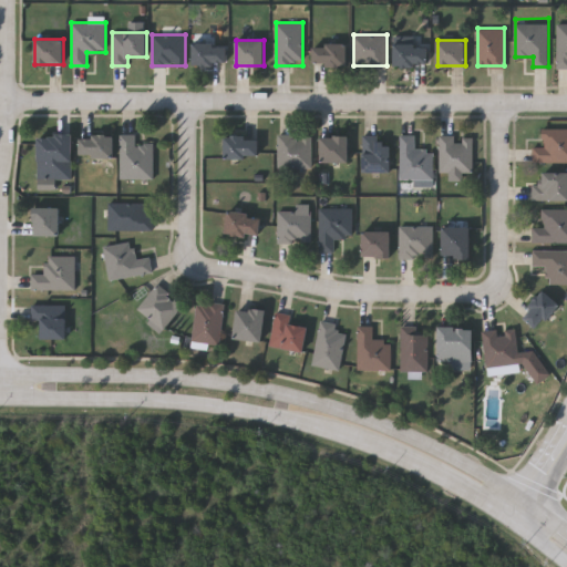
[(193,43),(227,43),(227,64),(193,64),(193,43)]
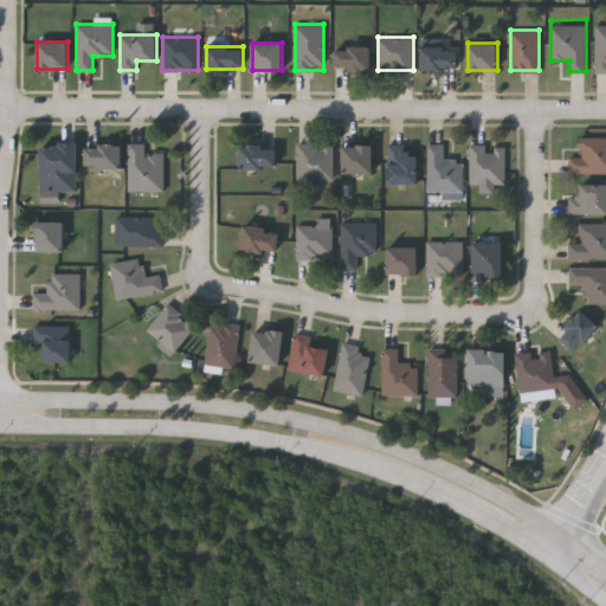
[(335,46),(371,46),(371,70),(335,70),(335,46)]
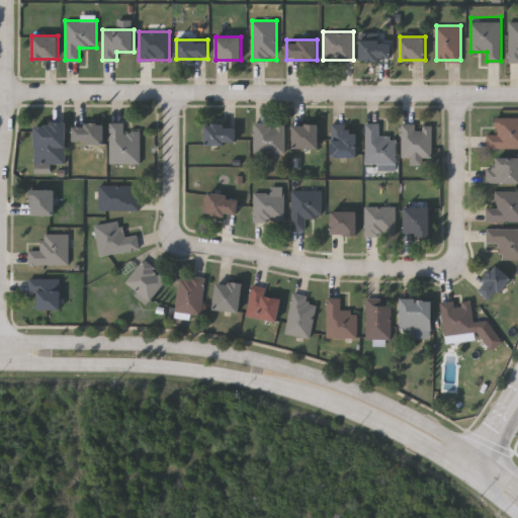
[(391,60),(360,60),(360,39),(391,39),(391,60)]
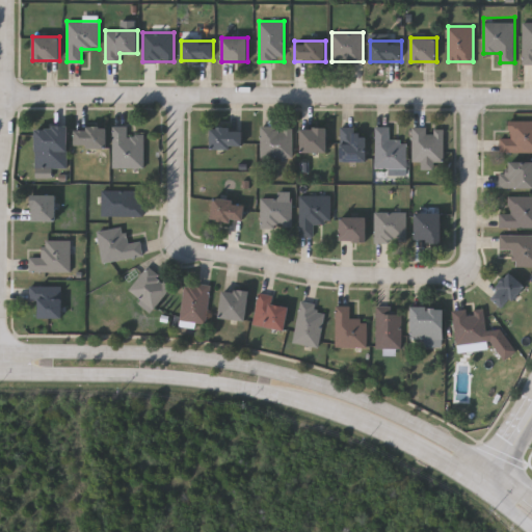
[(528,121),(528,152),(499,152),(499,137),(509,137),(509,121),(528,121)]
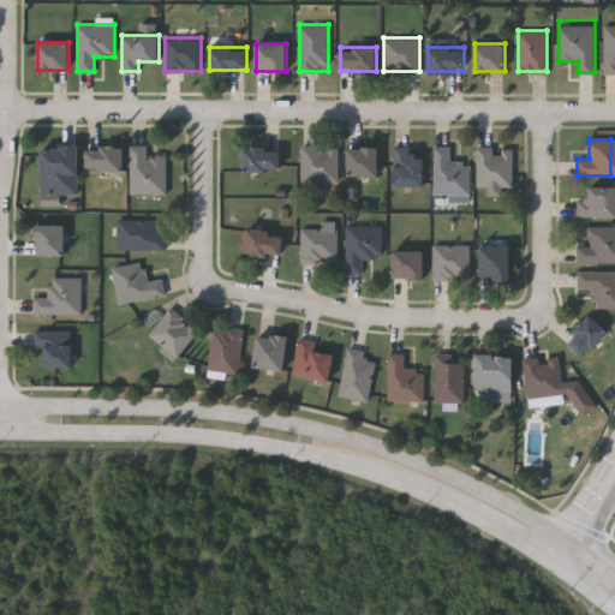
[(41,193),(41,145),(78,145),(78,193),(41,193)]
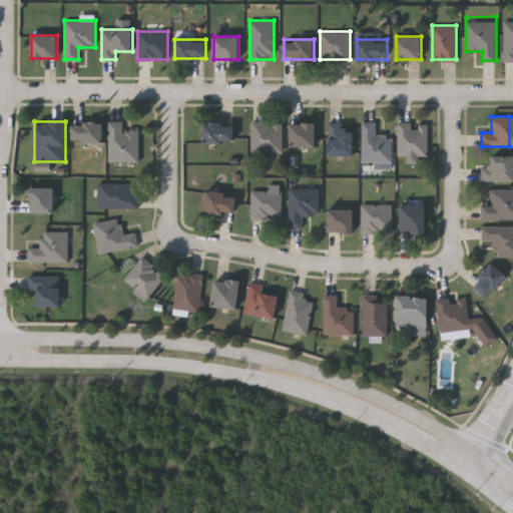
[(102,121),(102,141),(72,141),(72,121),(102,121)]
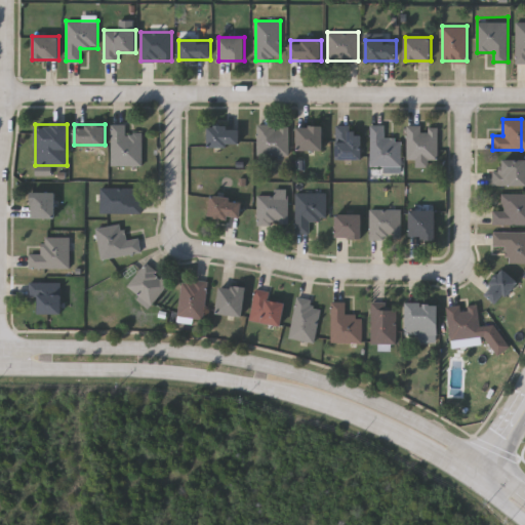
[(125,124),(125,133),(142,133),(142,165),(111,165),(111,124),(125,124)]
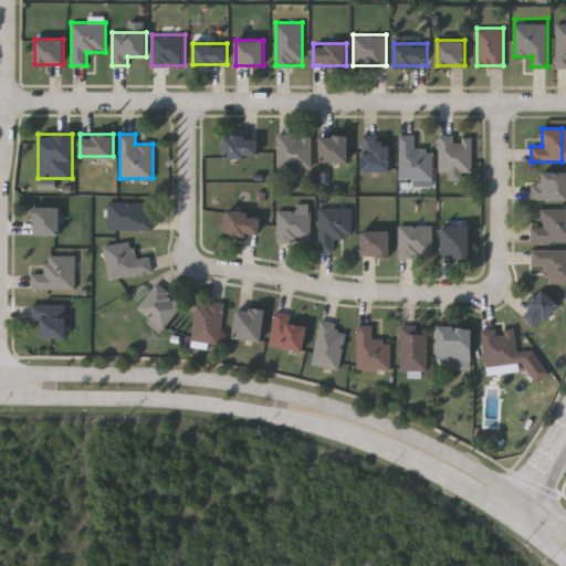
[(311,135),(311,167),(278,167),(278,135),(311,135)]
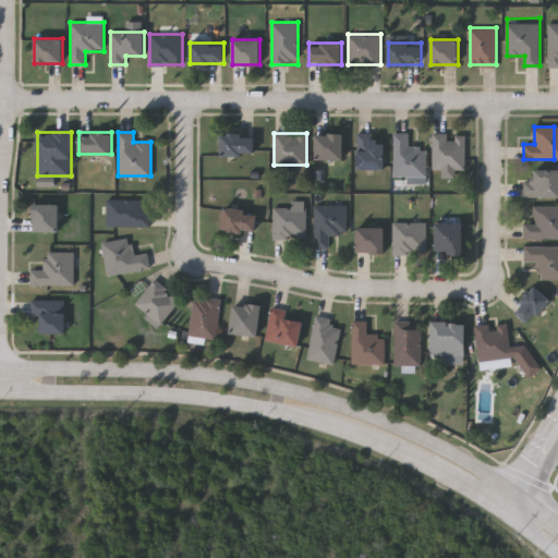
[(342,133),(343,159),(316,159),(316,134),(342,133)]
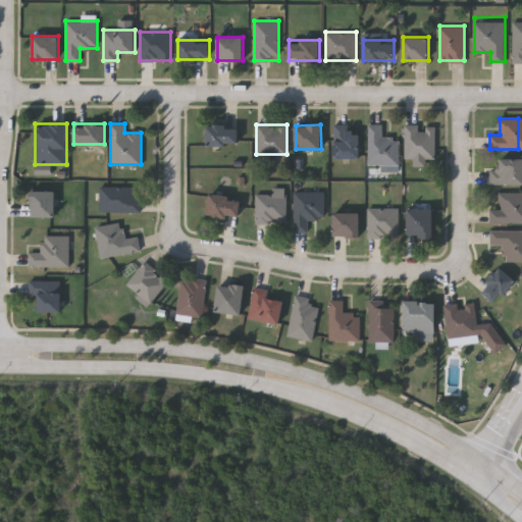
[(398,164),(368,164),(368,124),(382,124),(382,137),(398,137),(398,164)]
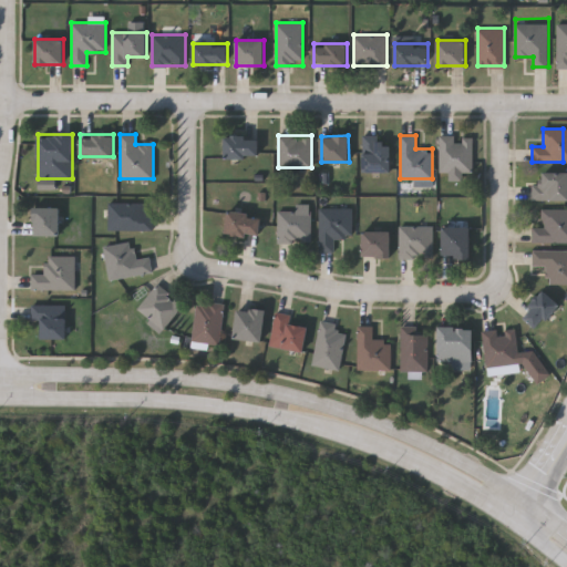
[(439,172),(439,135),(472,135),(472,172),(462,172),(462,179),(447,179),(447,172),(439,172)]
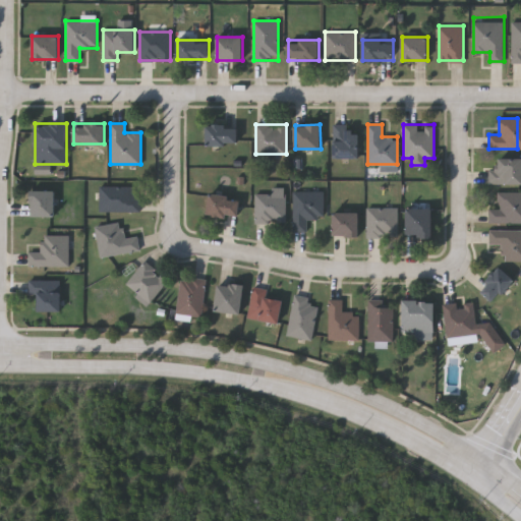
[(207,125),(238,125),(238,145),(207,145),(207,125)]
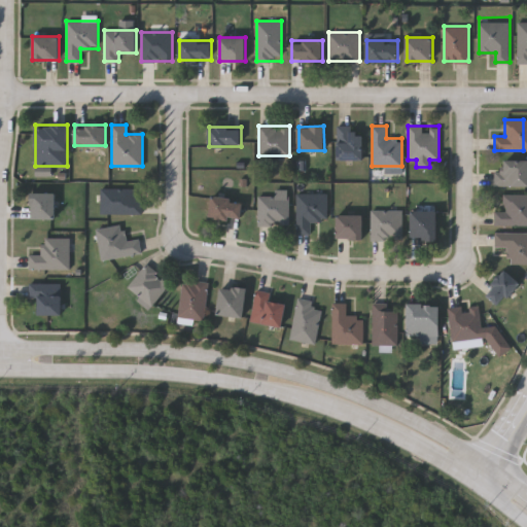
[(337,128),(362,128),(362,160),(337,160),(337,128)]
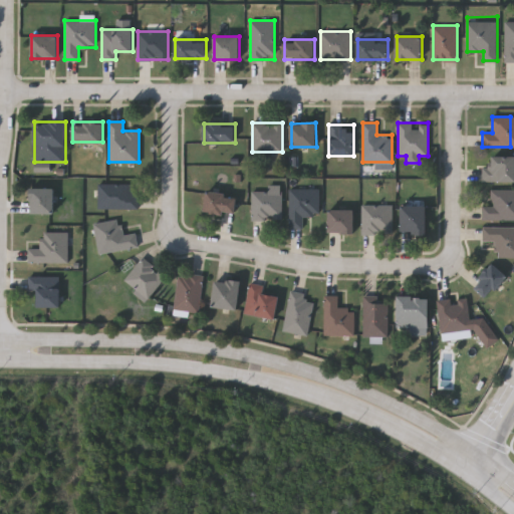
[(510,181),(482,181),(482,166),(493,166),(493,156),(510,156),(510,181)]
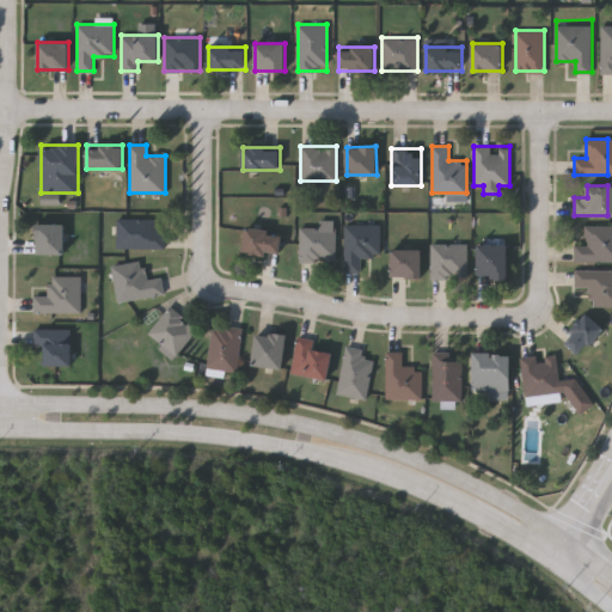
[(161,248),(116,248),(116,219),(161,219),(161,248)]
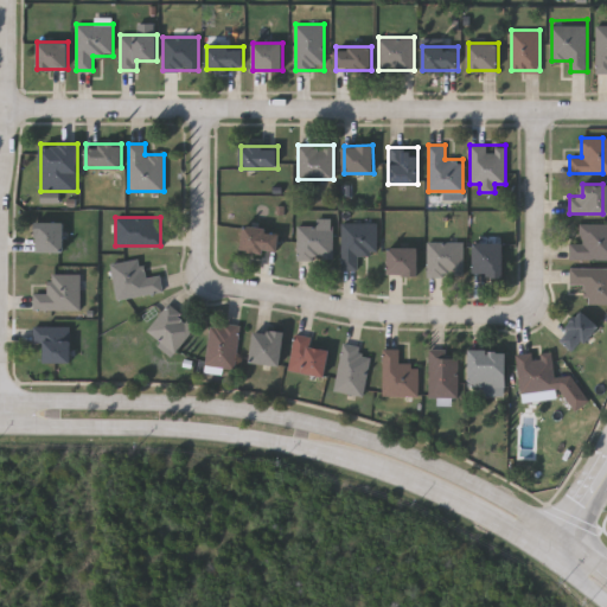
[(36,251),(36,222),(63,222),(63,251),(36,251)]
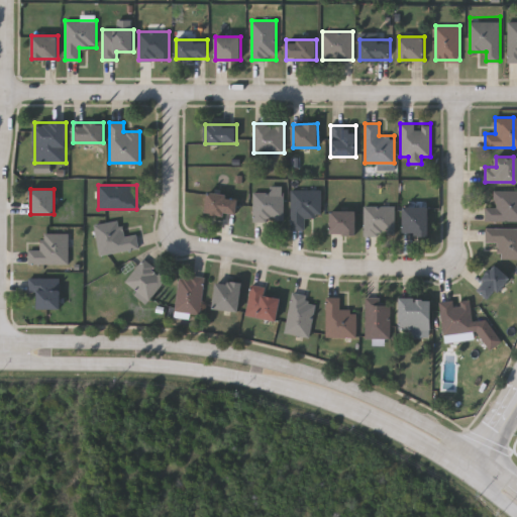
[(321,216),(304,216),(304,228),(291,228),(291,189),(321,189),(321,216)]
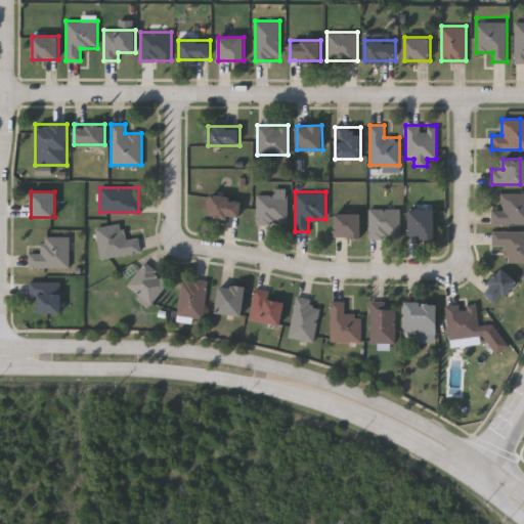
[(520,192),(520,224),(491,224),(491,209),(501,209),(501,192),(520,192)]
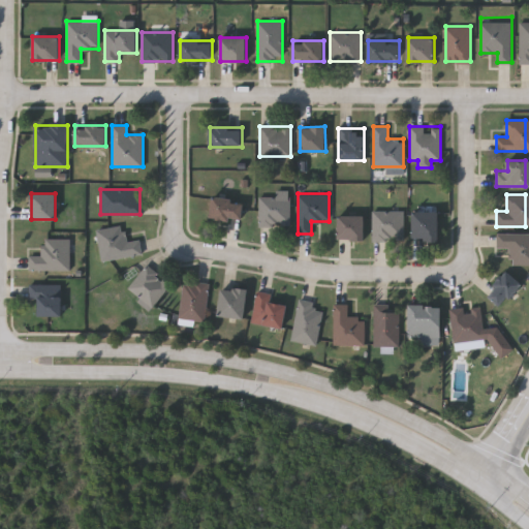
[(258,225),(258,196),(290,196),(290,225),(258,225)]
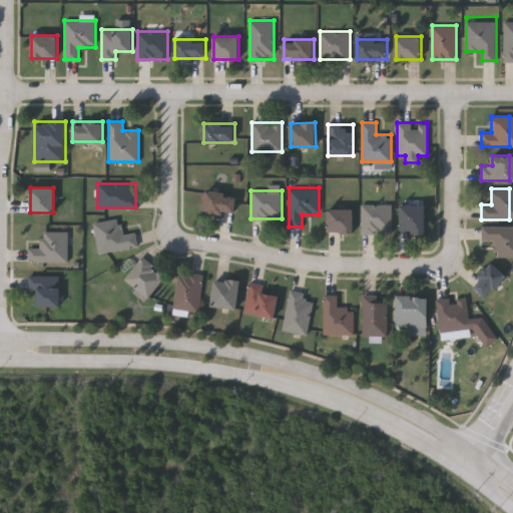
[(204,210),(205,191),(236,194),(234,213),(204,210)]
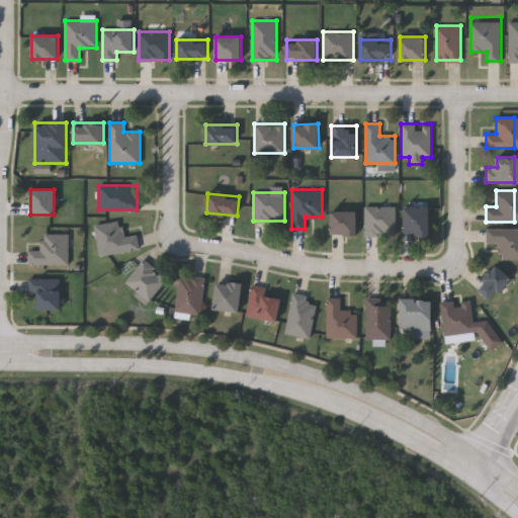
[(395,205),(395,235),(364,235),(364,205),(395,205)]
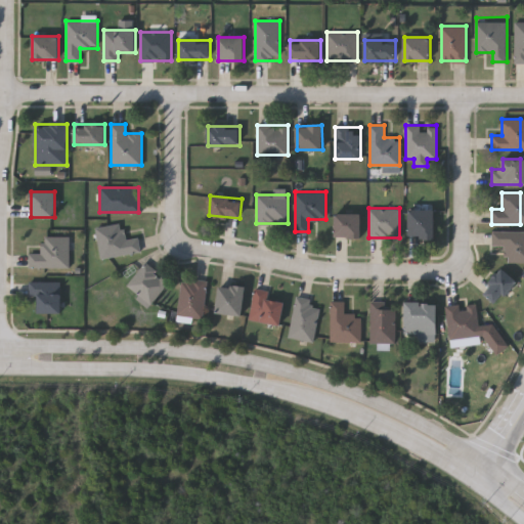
[(435,209),(435,236),(409,236),(409,209),(435,209)]
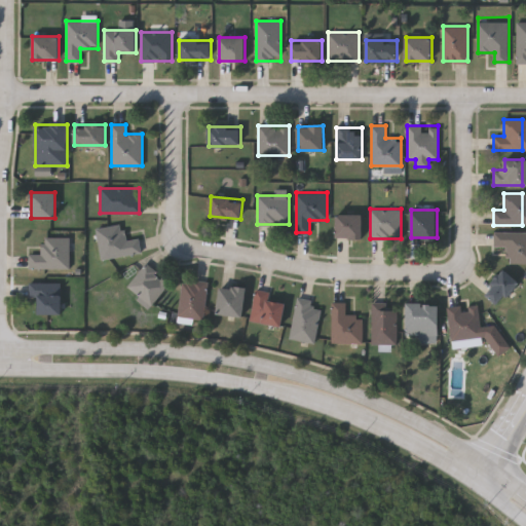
[(363,214),(363,237),(336,237),(336,214),(363,214)]
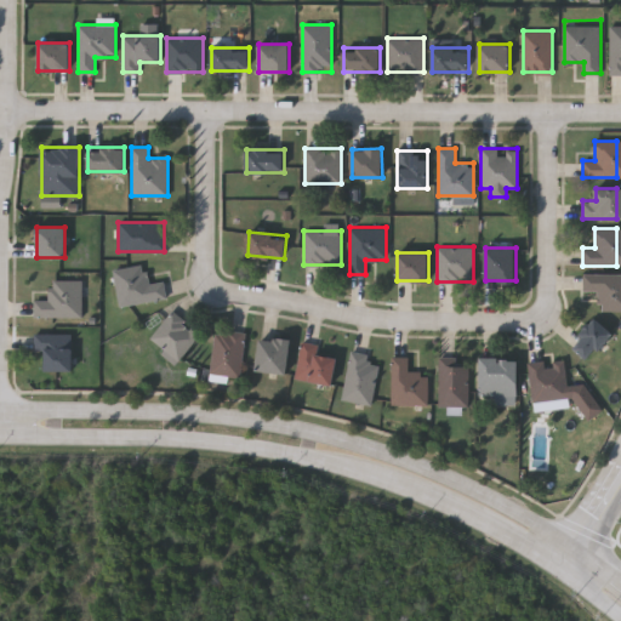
[(118,305),(113,268),(144,265),(147,284),(164,281),(166,298),(118,305)]
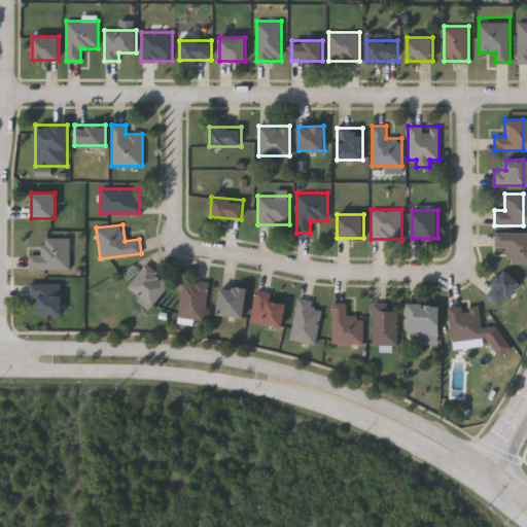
[(523,232),(523,264),(508,264),(508,247),(494,247),(494,232),(523,232)]
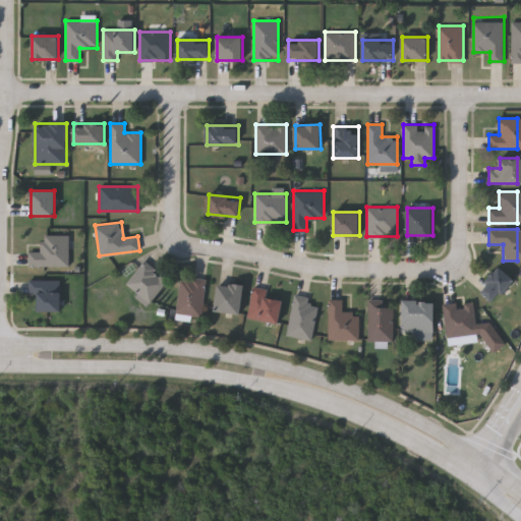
[(68,266),(27,266),(27,251),(42,251),(42,235),(68,235),(68,266)]
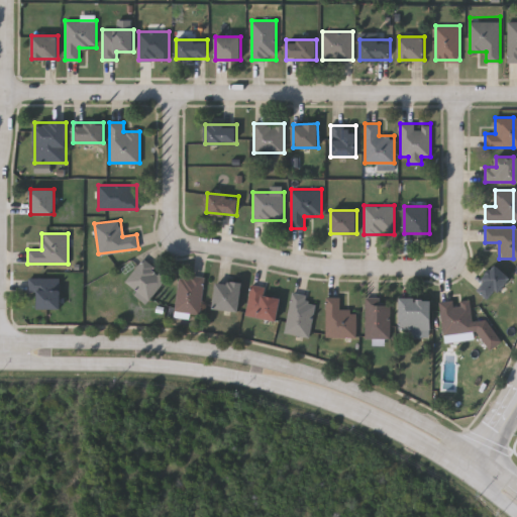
[(124,281),(142,259),(167,277),(148,300),(124,281)]
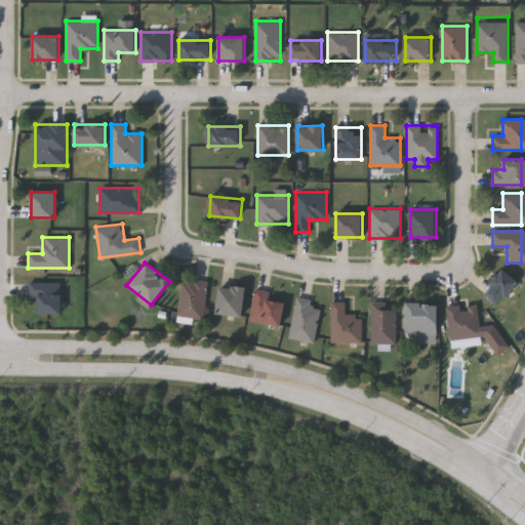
[(484,293),(503,268),(519,280),(499,305),(484,293)]
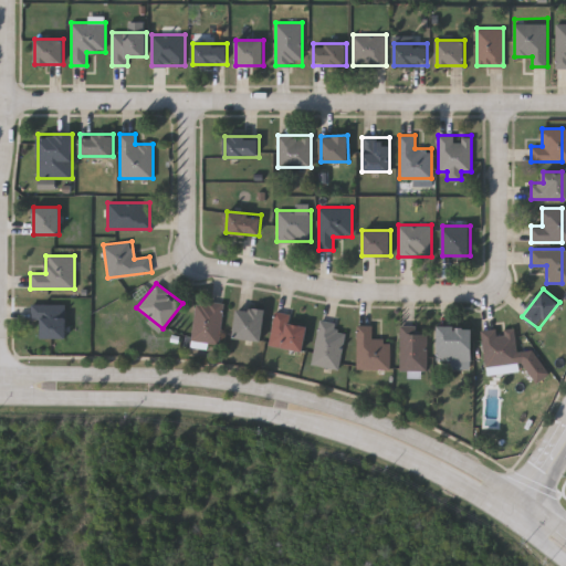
[(221,302),(221,343),(194,343),(195,301),(221,302)]
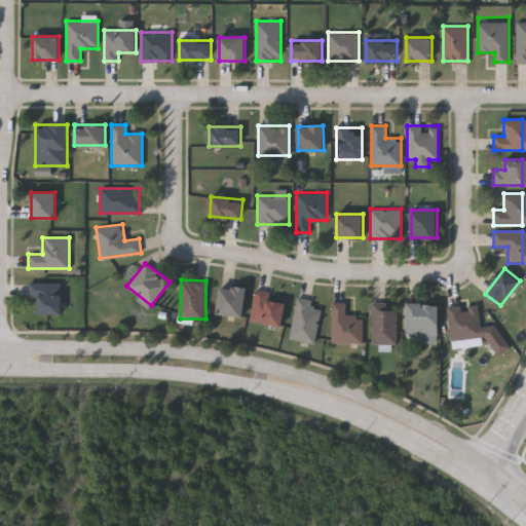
[(38,313),(38,297),(29,297),(29,282),(61,282),(61,313),(38,313)]
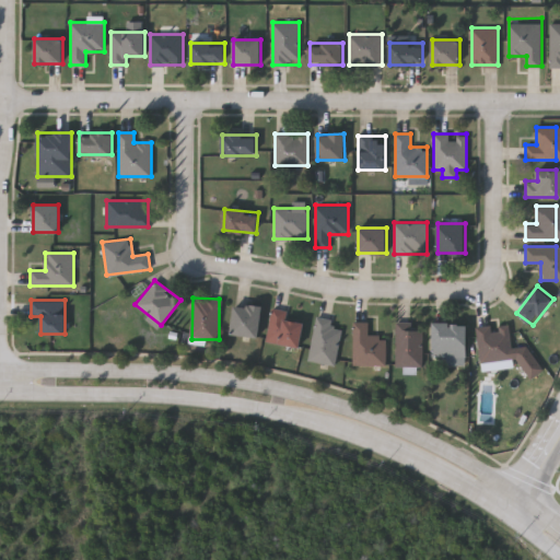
[(260,335),(233,335),(233,305),(260,305),(260,335)]
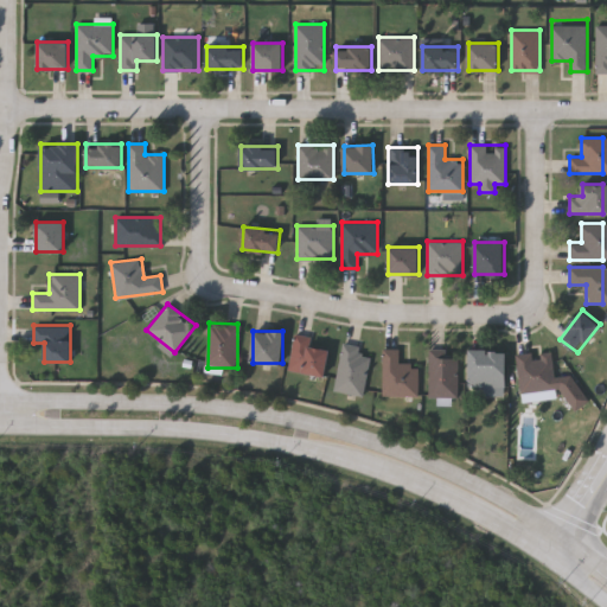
[(311,346),(330,349),(326,376),(289,370),(294,333),(312,336),(311,346)]
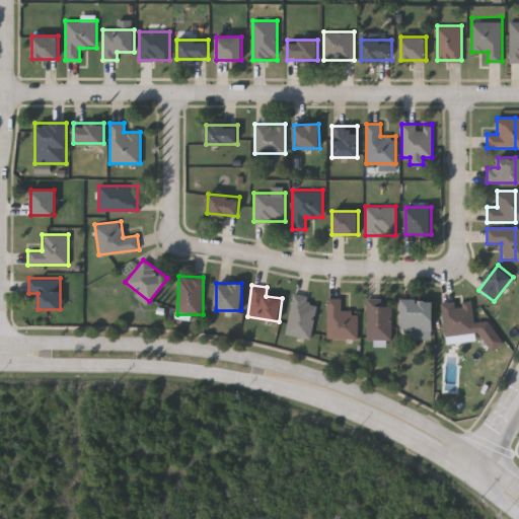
[(308,295),(307,302),(315,304),(311,338),(287,334),(292,292),(308,295)]
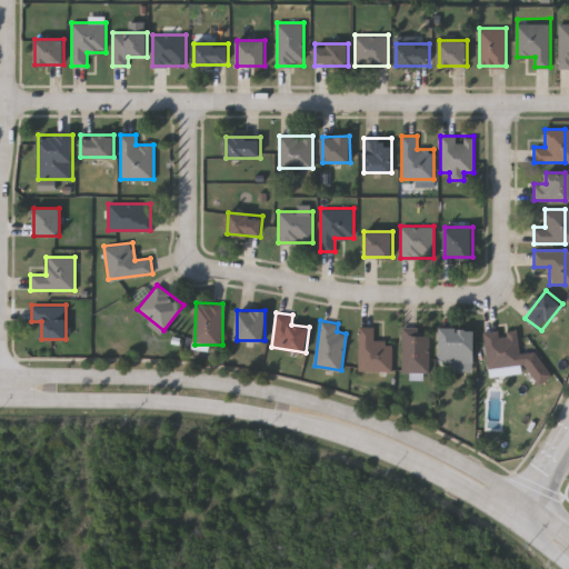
[(359,370),(359,326),(375,326),(375,340),(392,340),(392,370),(359,370)]
